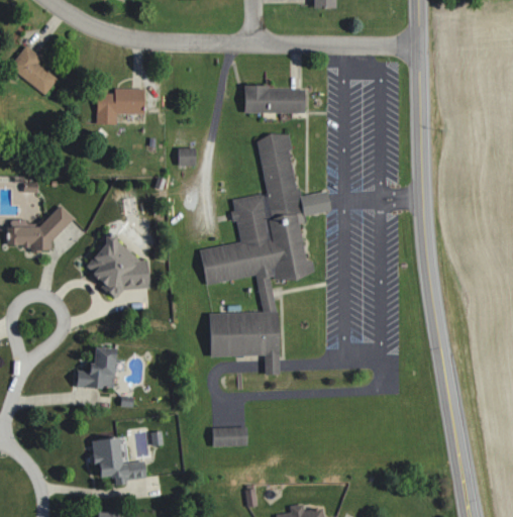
[(314,0),(314,7),(336,8),(335,0),(314,0)]
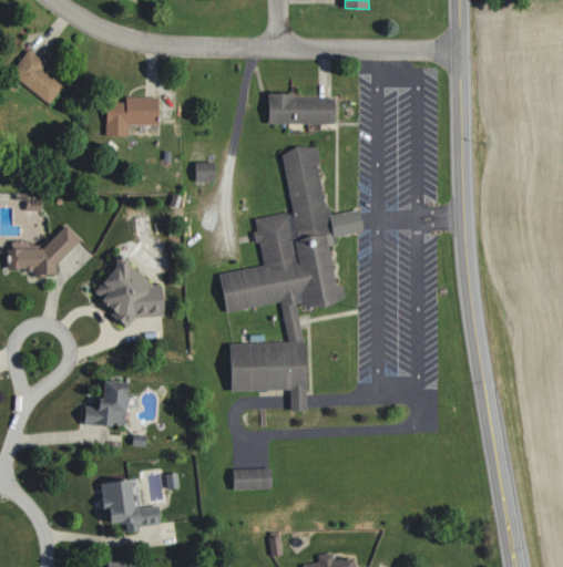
[(42,70),(47,63),(29,50),(11,73),(51,104),(64,86),(42,70)]
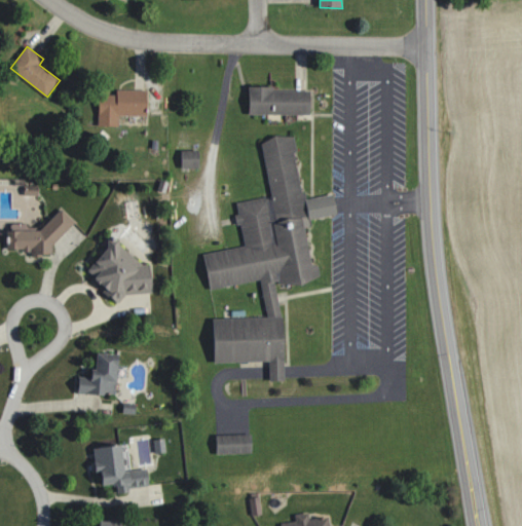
[(274,86),(249,86),(250,115),(311,114),(311,89),(274,90),(274,86)]
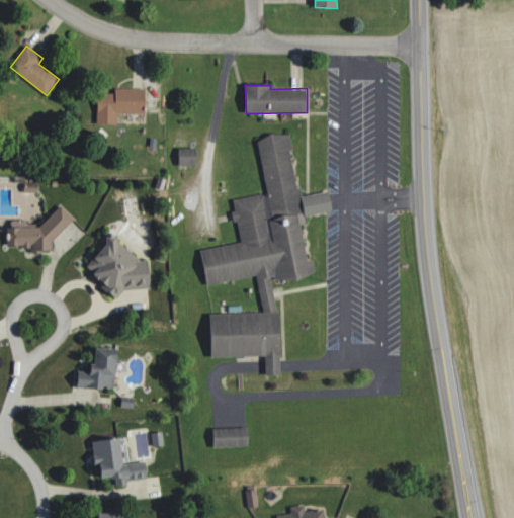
[(145,113),(145,88),(114,88),(115,93),(96,94),(97,123),(118,123),(118,113),(145,113)]
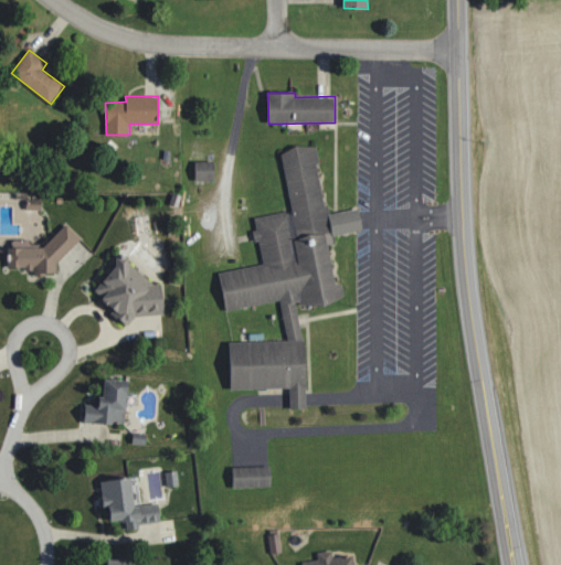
[(300,306),(323,305),(346,297),(345,284),(334,285),(331,244),(334,243),(334,237),(361,228),(360,211),(330,212),(321,188),(319,146),(298,147),(286,151),(289,213),(257,215),(257,232),(254,233),(263,259),(264,267),(221,270),(223,296),(226,308),(284,305),(286,340),(226,343),(230,391),(289,387),(290,409),(306,408),(300,306)]
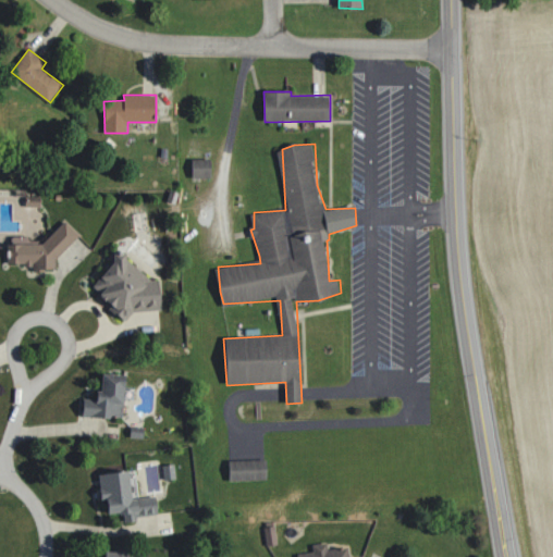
[(211,178),(211,159),(192,160),(193,178),(211,178)]
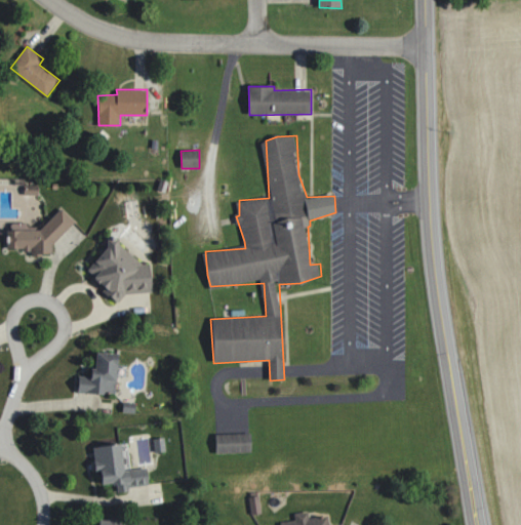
[(7,250),(27,250),(34,258),(41,258),(45,253),(53,254),(54,243),(76,221),(62,207),(39,230),(8,230),(7,250)]
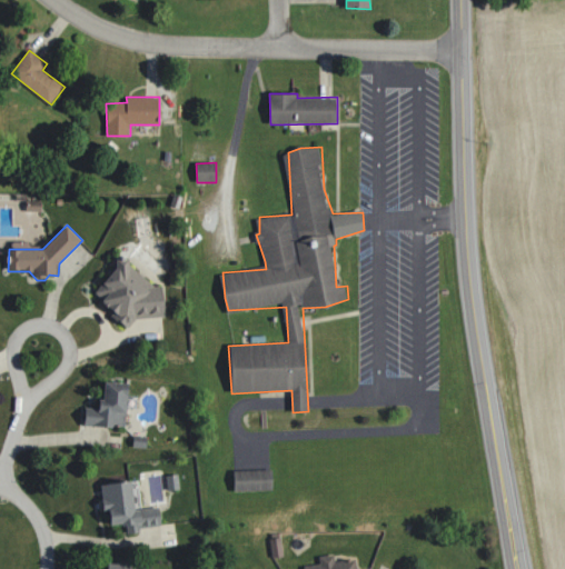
[(162,320),(162,279),(130,280),(130,261),(106,261),(107,320),(162,320)]
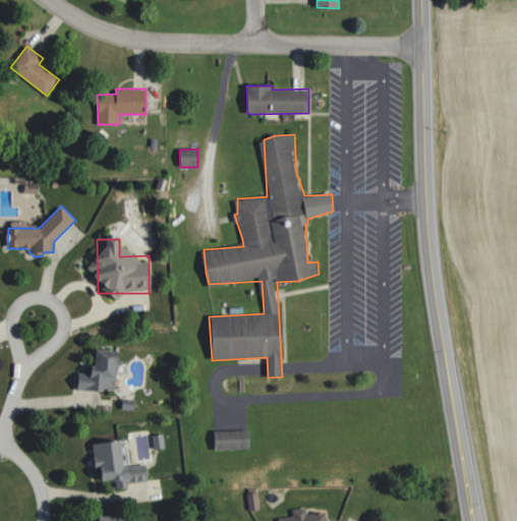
[(115,392),(117,351),(94,351),(93,372),(77,372),(76,390),(115,392)]
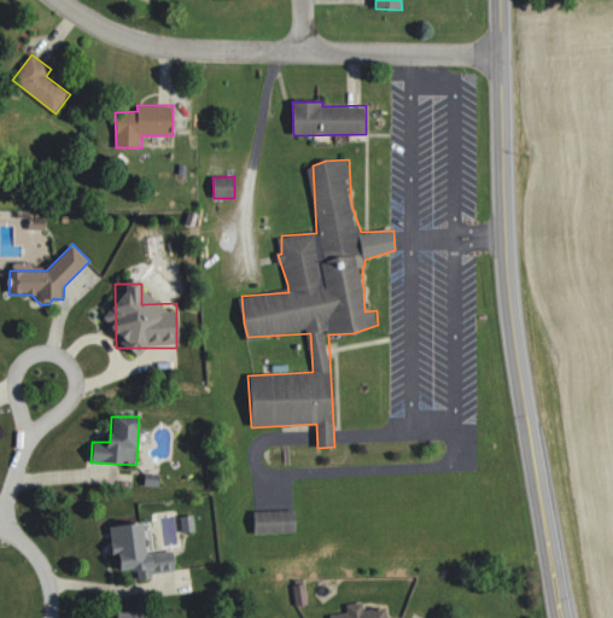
[(255,512),(255,534),(297,532),(297,511),(255,512)]
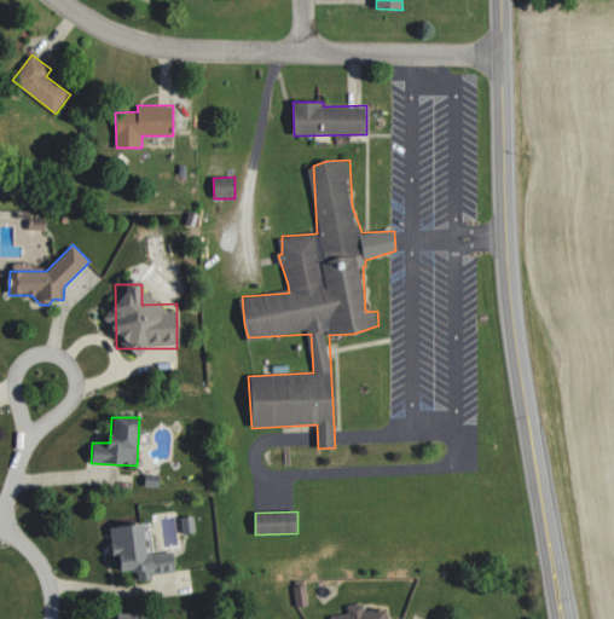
[(177,572),(174,551),(148,555),(144,522),(109,527),(114,573),(138,571),(139,582),(154,579),(154,574),(177,572)]
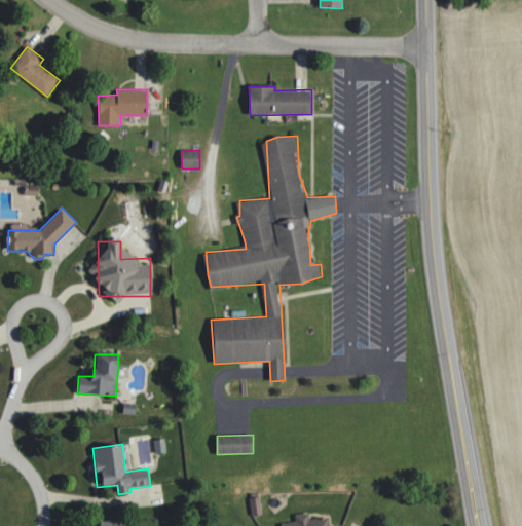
[(250,500),(254,517),(264,514),(260,497),(250,500)]
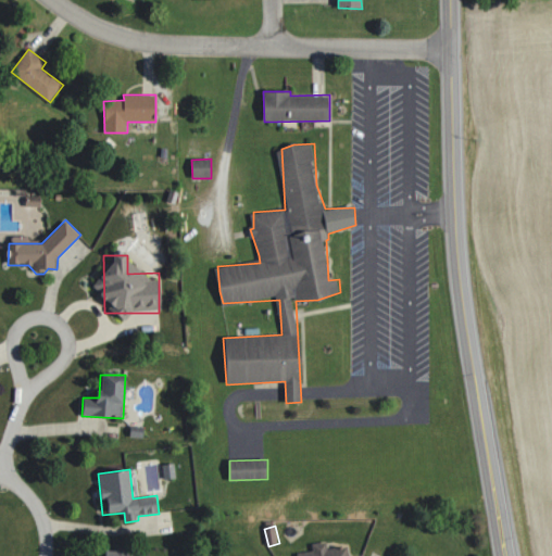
[(350,555),(350,546),(329,548),(328,542),(313,544),(314,552),(298,554),(298,555),(350,555)]
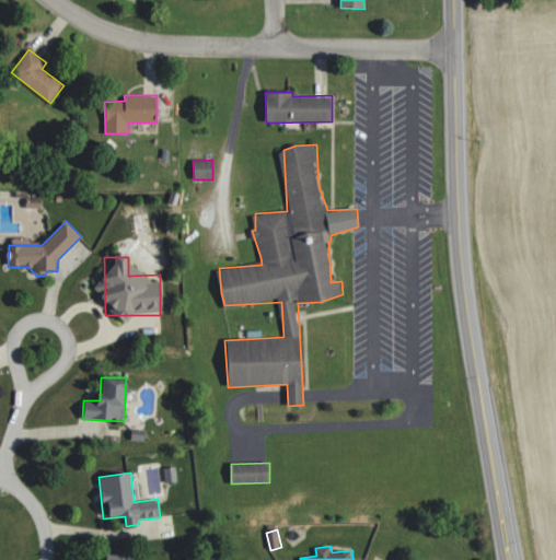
[(147,559),(148,552),(122,550),(122,555),(107,553),(106,559),(147,559)]
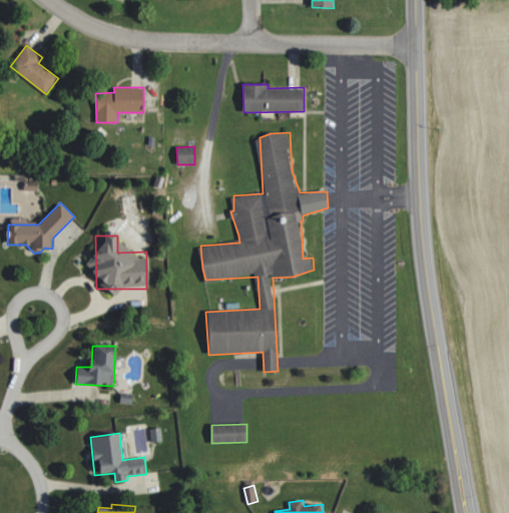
All buildings are outlined.
